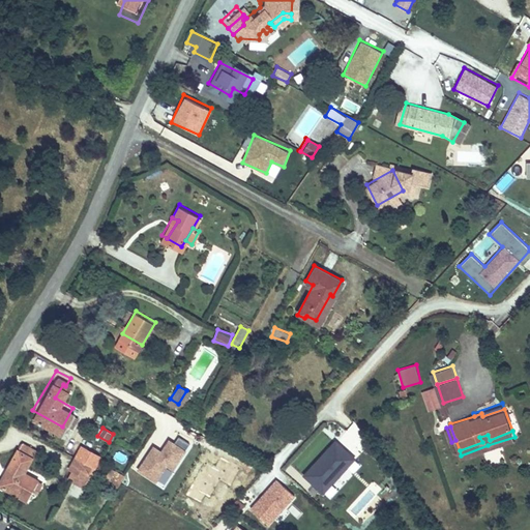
[(20,436),(0,469),(0,477),(26,492),(35,472),(19,463),(26,449),(29,451),(34,443),(20,436)]
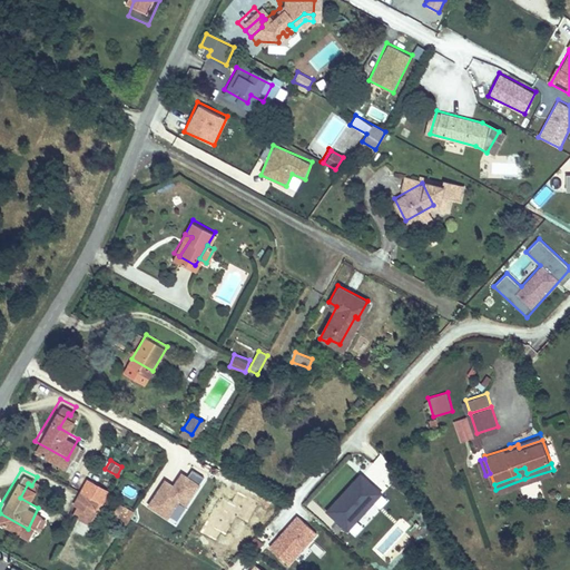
[(164,478),(146,505),(168,519),(180,500),(187,504),(205,477),(193,470),(189,475),(182,470),(174,483),(164,478)]
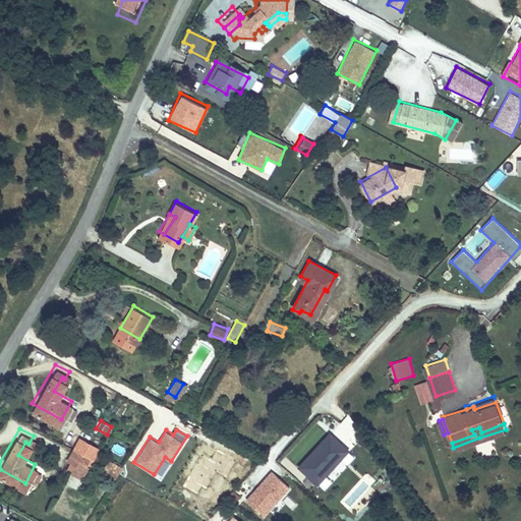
[(65,453),(82,462),(94,442),(77,431),(65,453)]
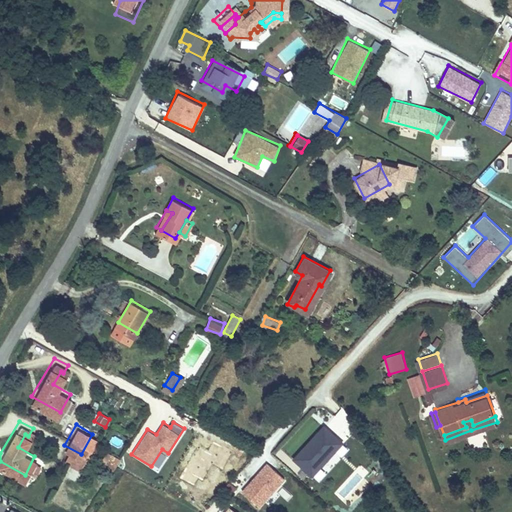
[(324,424),(292,458),(318,482),(327,472),(321,467),(336,451),(341,457),(350,448),(324,424)]
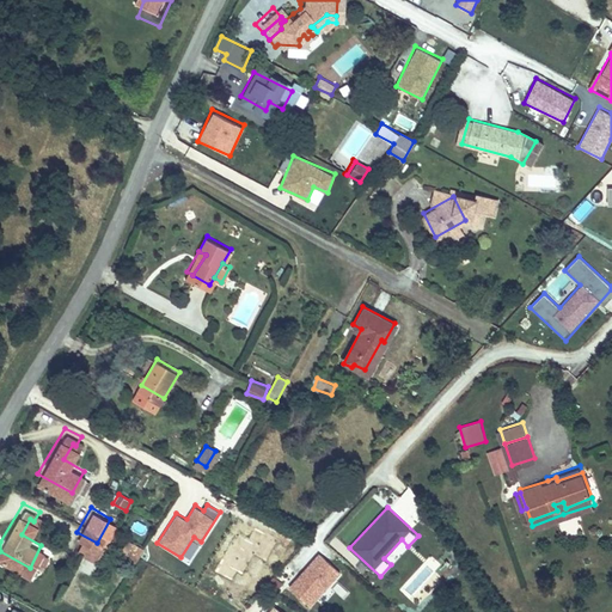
[(122,548),(134,555),(140,544),(127,537),(122,548)]
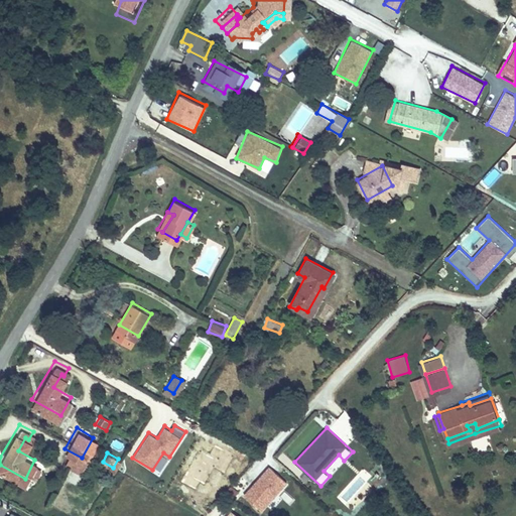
[(338,458),(325,471),(329,475),(342,461),(338,458)]
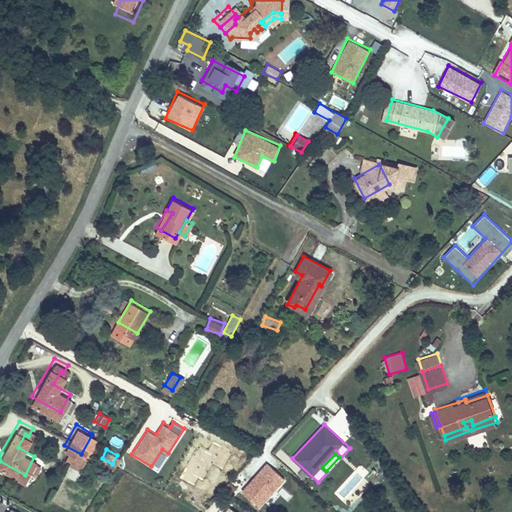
[(241,491),(260,508),(286,478),(266,462),(241,491)]
